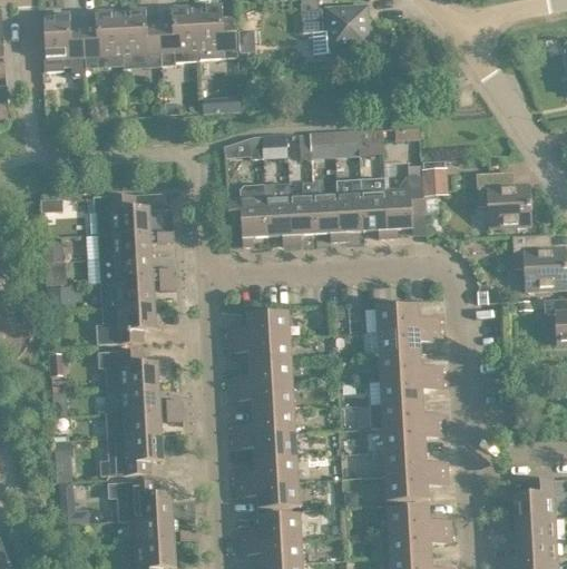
[(300,0),(302,32),(312,31),(313,51),(315,56),(320,59),(329,58),(328,49),(351,48),(351,50),(372,49),(371,29),(369,29),(367,6),(319,8),(318,0),(300,0)]
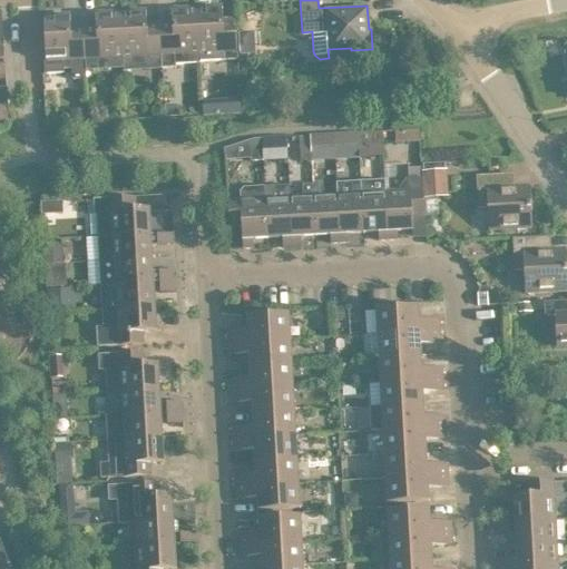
[(221,5),(196,6),(198,50),(213,49),(214,58),(237,57),(235,29),(223,29),(221,5)]
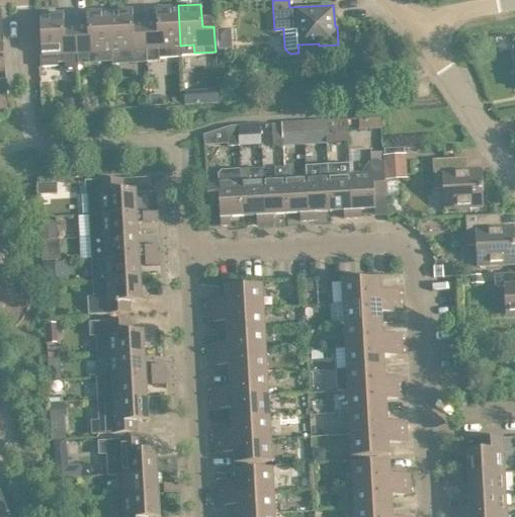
[(156,16),(144,17),(146,56),(147,60),(168,58),(167,47),(180,46),(178,5),(155,6),(156,16)]
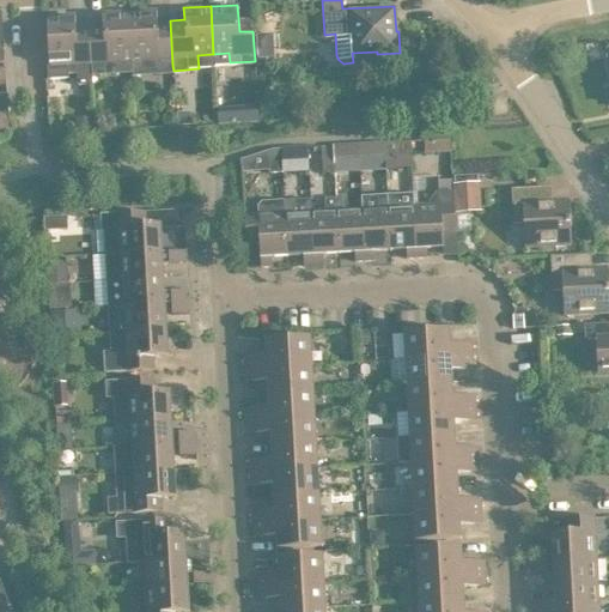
[(156,10),(129,11),(132,59),(147,58),(147,67),(172,66),(170,20),(157,20),(156,10)]
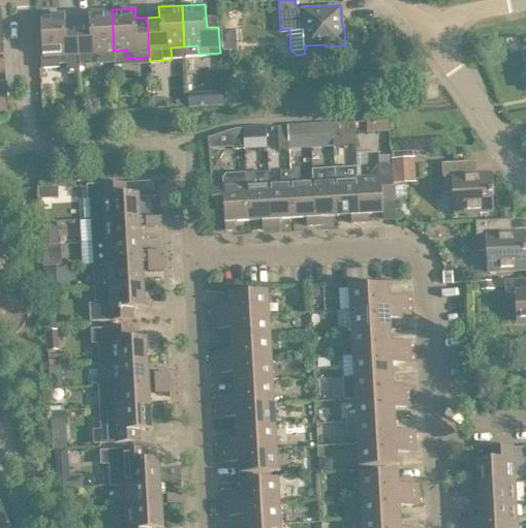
[(89,20),(76,20),(79,60),(92,60),(91,52),(114,51),(112,9),(88,10),(89,20)]
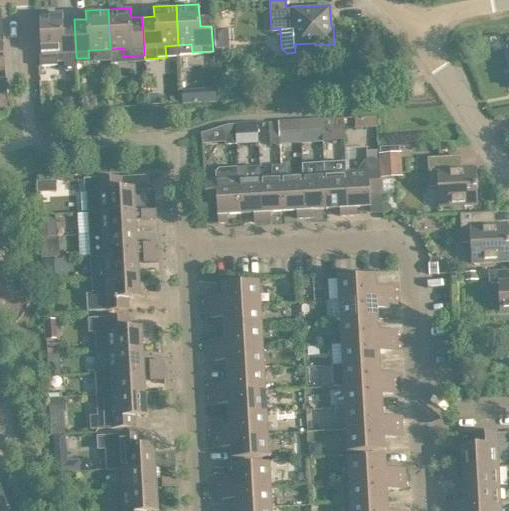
[(76,58),(74,19),(62,20),(62,11),(39,13),(41,52),(39,52),(40,64),(57,63),(56,60),(64,59),(64,69),(77,68),(76,58)]
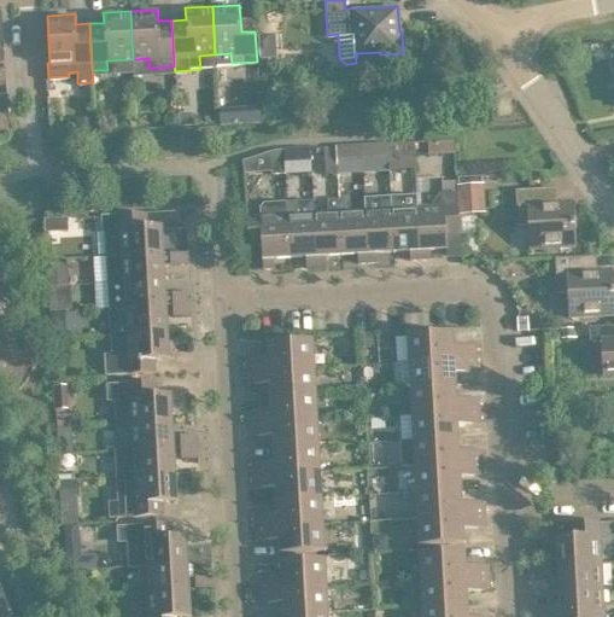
[(273,30),(256,31),(257,56),(274,54),(273,30)]
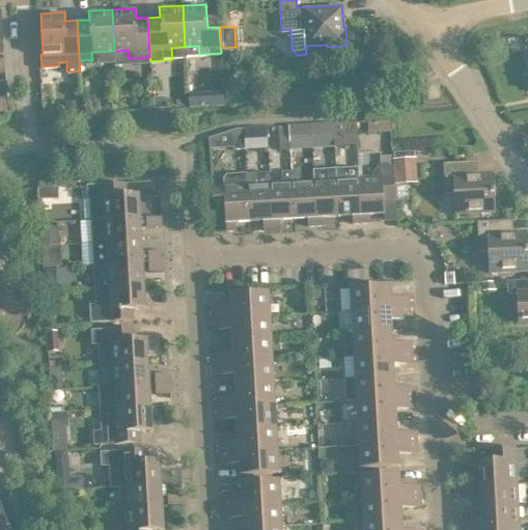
[(428,85),(428,95),(439,94),(438,84),(428,85)]
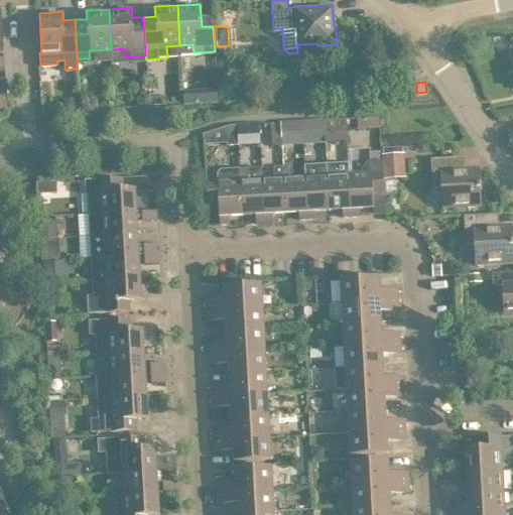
[(197,90),(182,91),(183,102),(198,101),(197,90)]
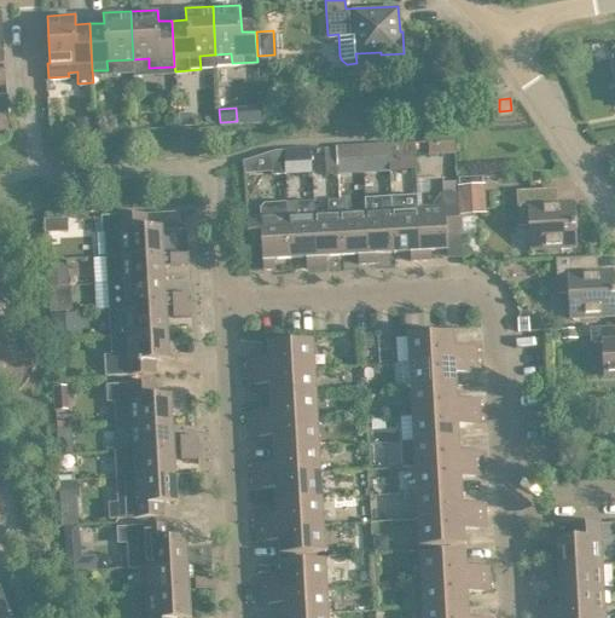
[(191,110),(179,111),(179,125),(192,123),(191,110)]
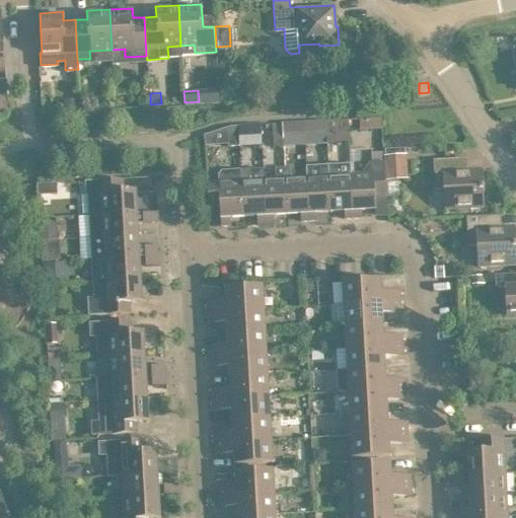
[(76,97),(64,98),(64,107),(76,106),(76,97)]
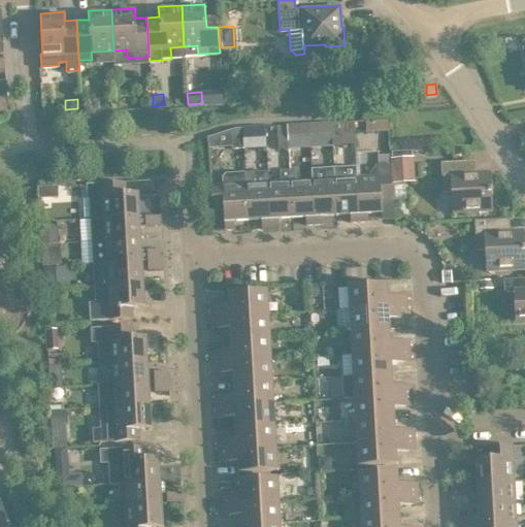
[(332,128),(331,128),(331,129),(331,130),(332,143),(355,142),(354,127),(347,127),(347,120),(331,120),(332,128)]
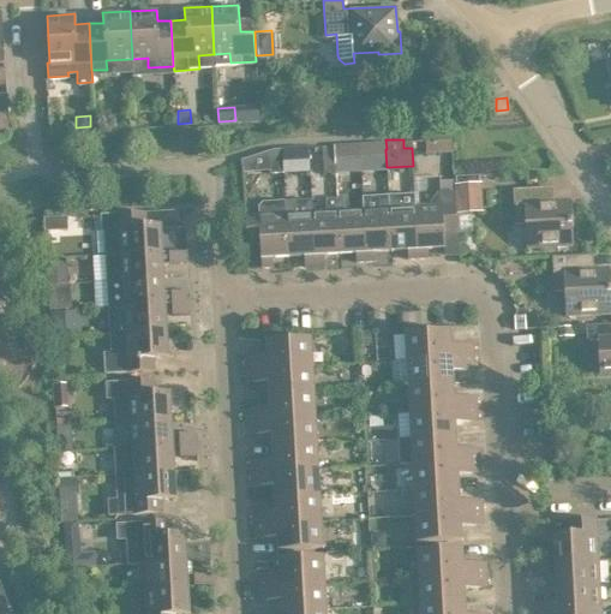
[(385,141),(359,142),(359,153),(385,151),(385,150),(385,149),(385,141)]
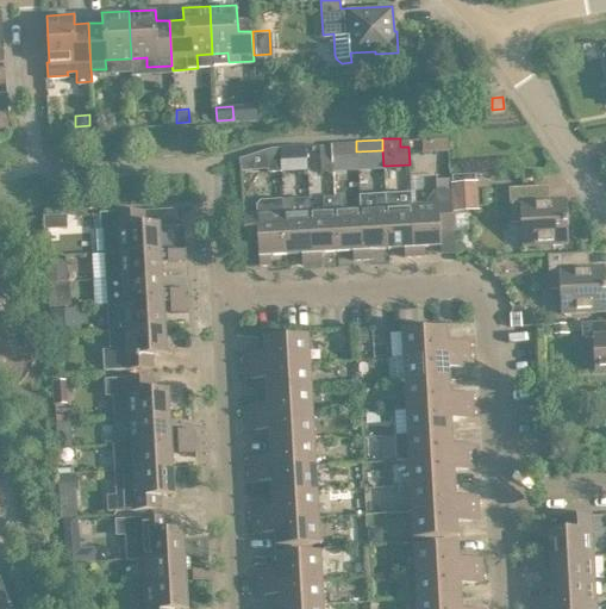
[(342,142),(331,142),(332,168),(344,168),(357,167),(356,151),(356,141),(342,142)]
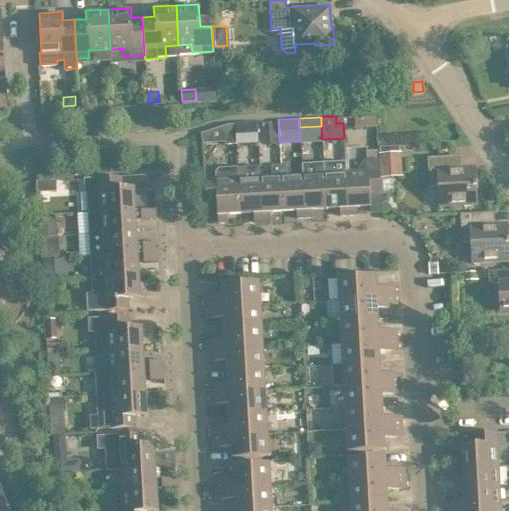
[(279,141),(278,119),(268,120),(269,142),(279,141)]
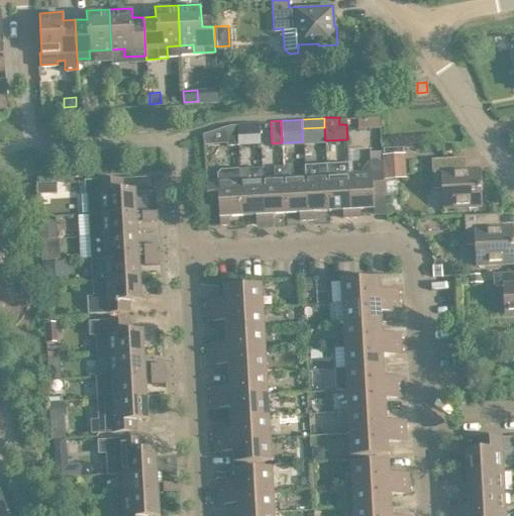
[(260,142),(259,121),(237,123),(237,133),(238,142),(238,144),(260,142)]
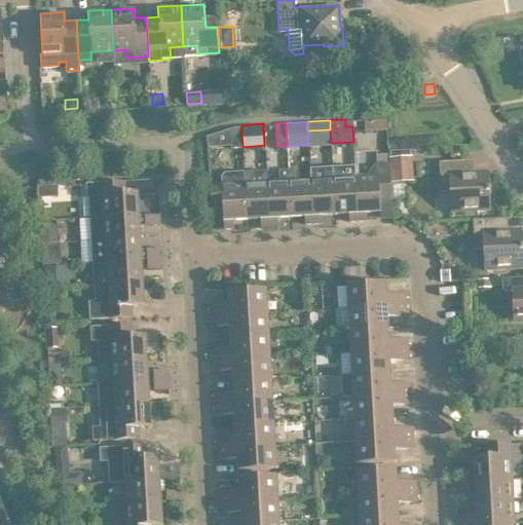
[(233,125),(230,126),(231,143),(231,146),(243,145),(241,136),(241,125),(233,125)]
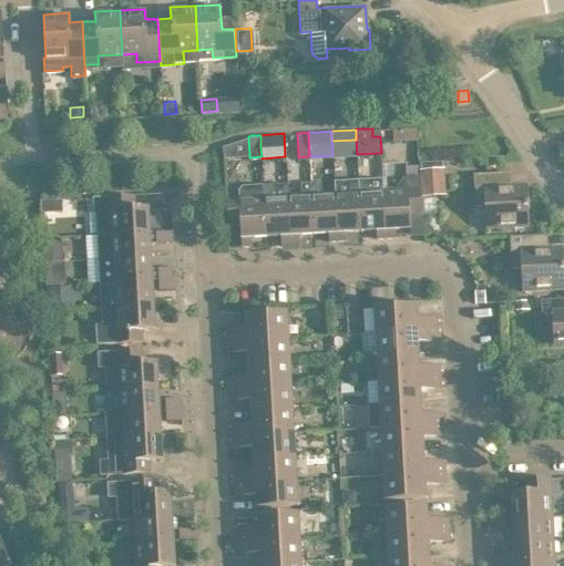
[(444,193),(443,166),(420,167),(422,194),(444,193)]
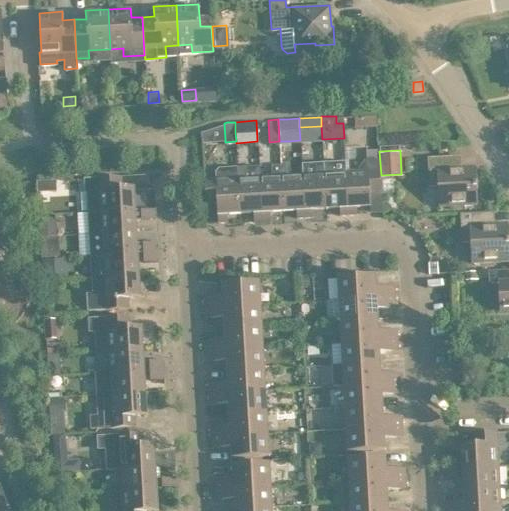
[(438,184),(440,205),(476,202),(473,165),(455,166),(454,154),(427,155),(428,184),(438,184)]
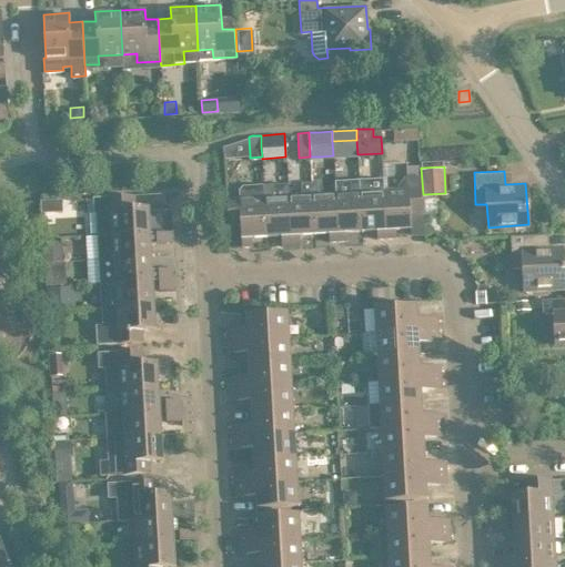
[(405,185),(383,186),(386,236),(395,236),(394,228),(411,226),(410,213),(422,212),(421,185),(420,174),(405,175),(405,185)]
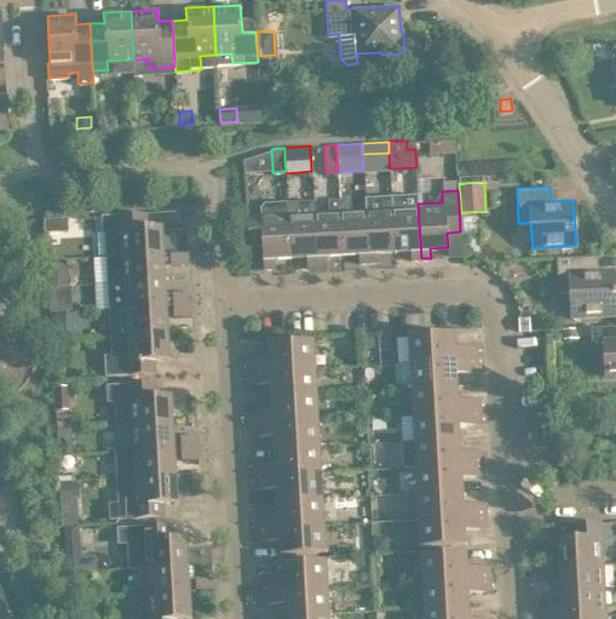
[(418,193),(391,194),(395,250),(410,250),(412,259),(421,258),(418,204),(418,193)]
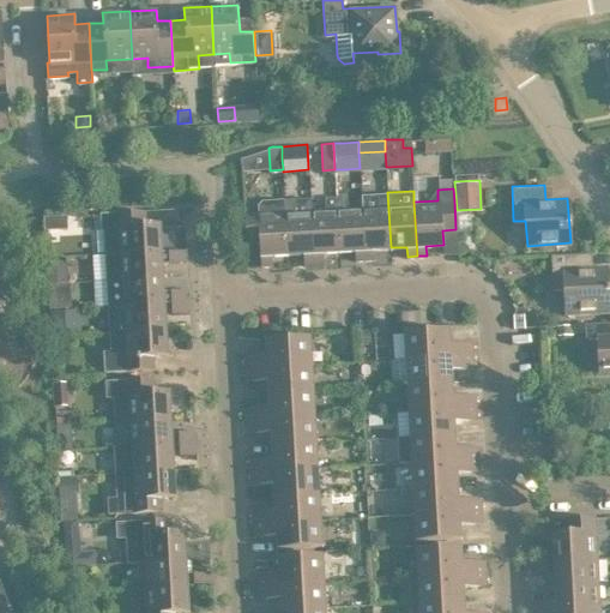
[(361,193),(362,206),(366,259),(375,258),(374,248),(391,247),(387,192),(361,193)]
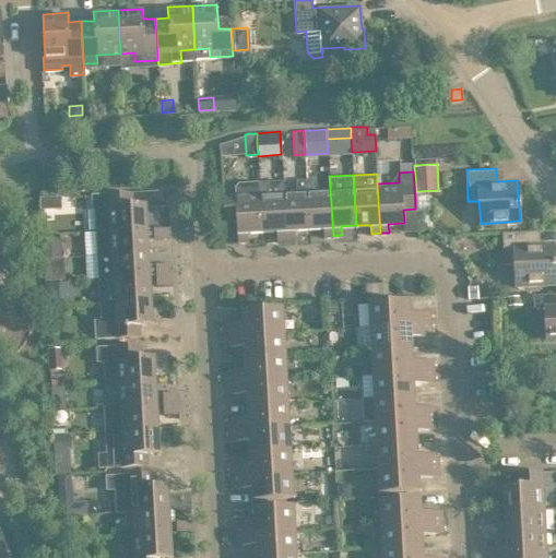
[(316,176),(306,177),(309,228),(323,227),(324,236),(333,236),(330,188),(317,188),(316,176)]
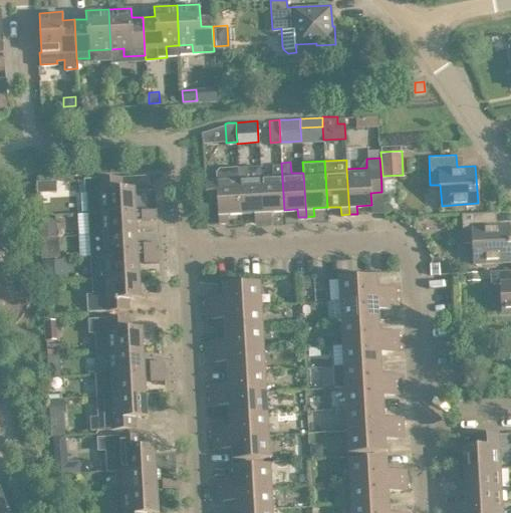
[(272,175),(260,175),(263,219),(271,219),(270,211),(284,210),(281,163),(272,163),(272,175)]
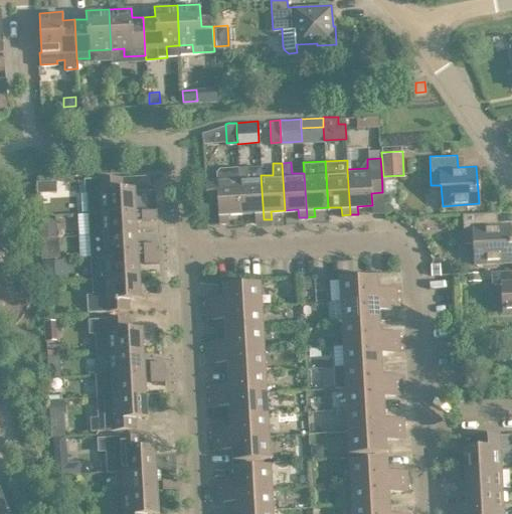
[(260,165),(238,166),(241,212),(254,212),(256,220),(264,219),(261,175),(260,165)]
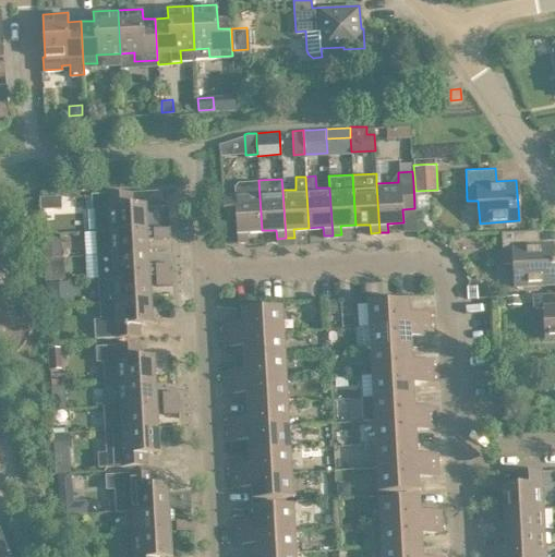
[(262,230),(258,180),(238,180),(234,184),(234,193),(222,193),(224,219),(237,219),(238,241),(246,240),(246,231),(262,230)]
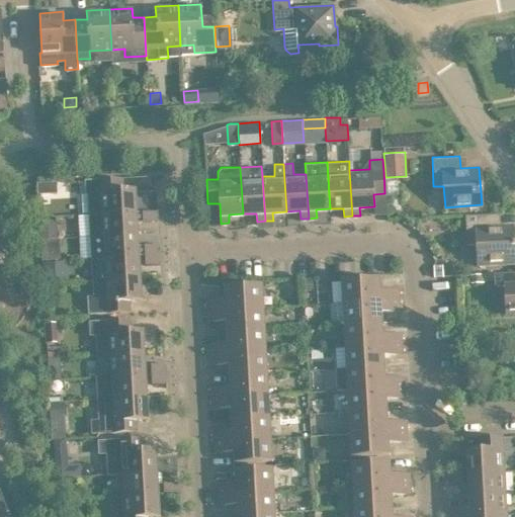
[(86,179),(88,212),(137,209),(135,187),(122,188),(122,177),(86,179)]
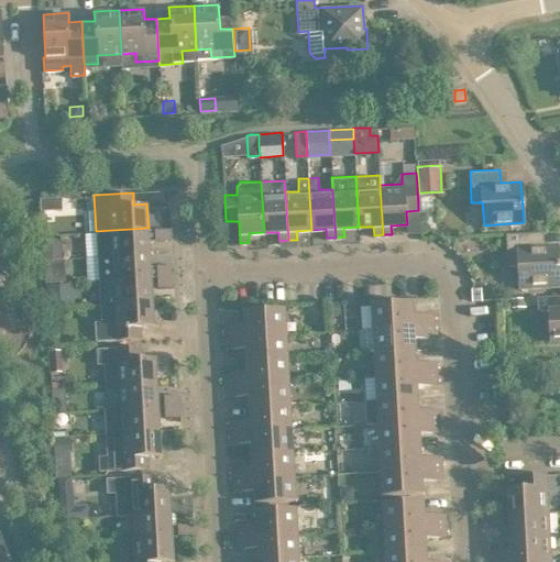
[(61,197),(41,198),(41,209),(61,208),(61,197)]
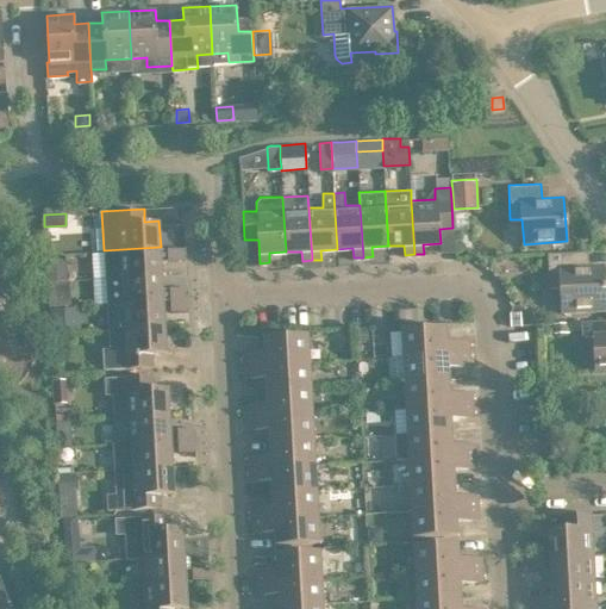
[(104,250),(105,277),(162,273),(161,247),(104,250)]
